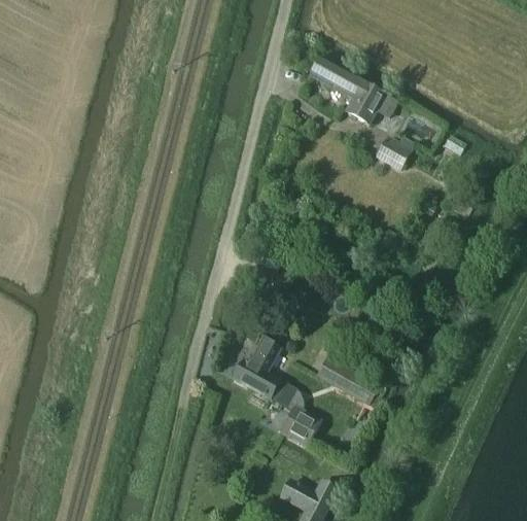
[(321,56),(312,73),(355,98),(348,110),(370,123),(377,109),(389,117),(399,101),(386,93),(356,76),(357,75),(321,56)]
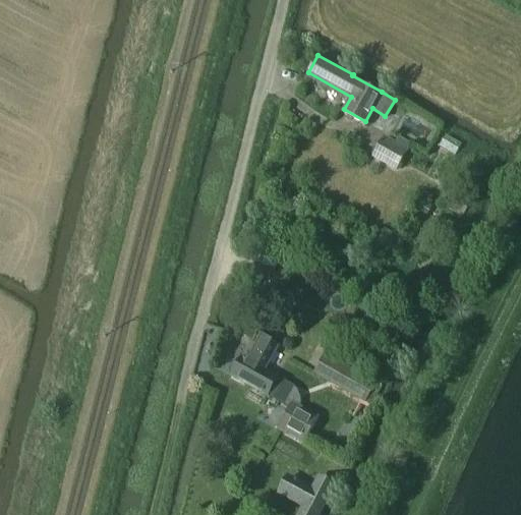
[(384,131),(370,153),(396,167),(411,141),(398,134),(396,138),(384,131)]
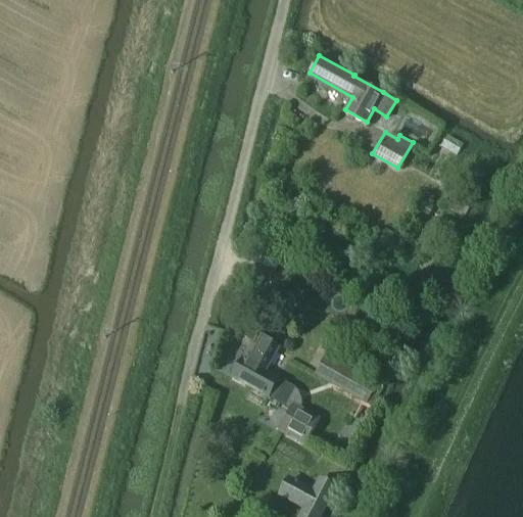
[(424,194),(418,204),(428,212),(435,201),(424,194)]
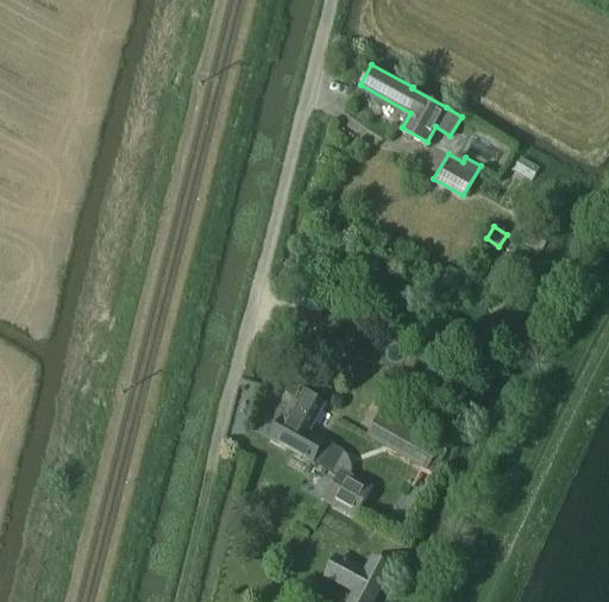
[(282,413),(270,434),(337,472),(341,465),(351,470),(351,466),(351,461),(346,451),(341,446),(308,427),(324,400),(300,386),(284,414),(282,413)]
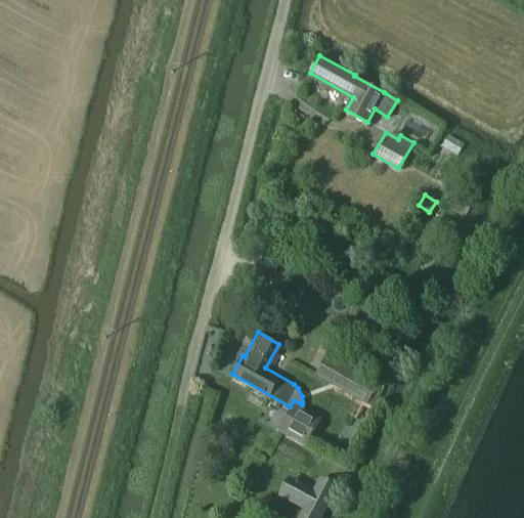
[(326,351),(315,372),(366,401),(379,381),(326,351)]
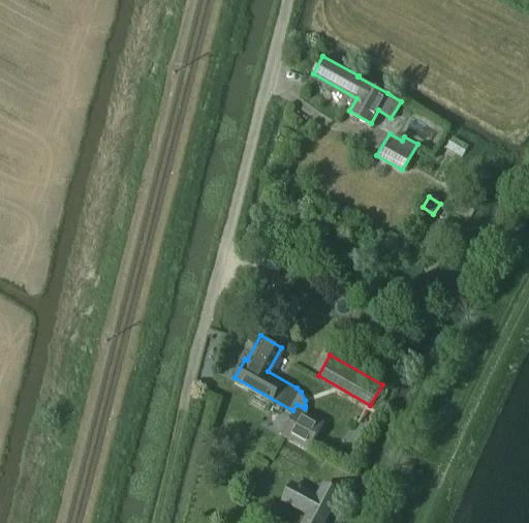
[(323,420),(305,408),(297,404),(292,410),(282,429),(281,432),(308,448),(323,420)]
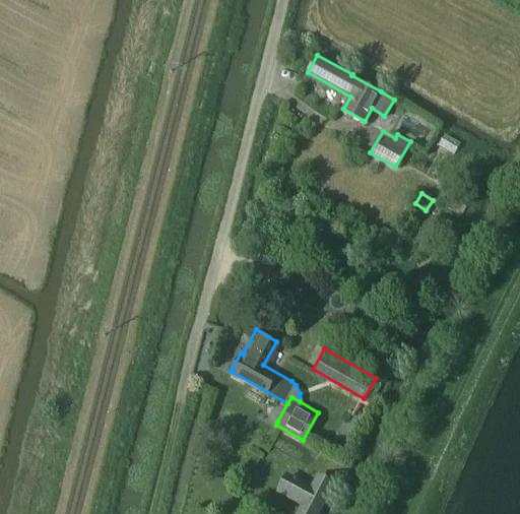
[(294,468),(288,482),(308,491),(301,502),(316,509),(331,476),(321,468),(312,479),(294,468)]
